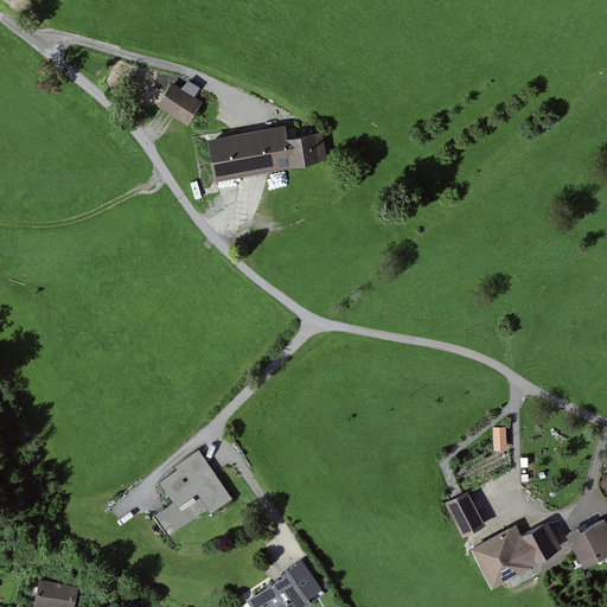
[(181,90),(172,83),(158,108),(187,127),(203,104),(195,98),(200,89),(189,82),(181,90)]
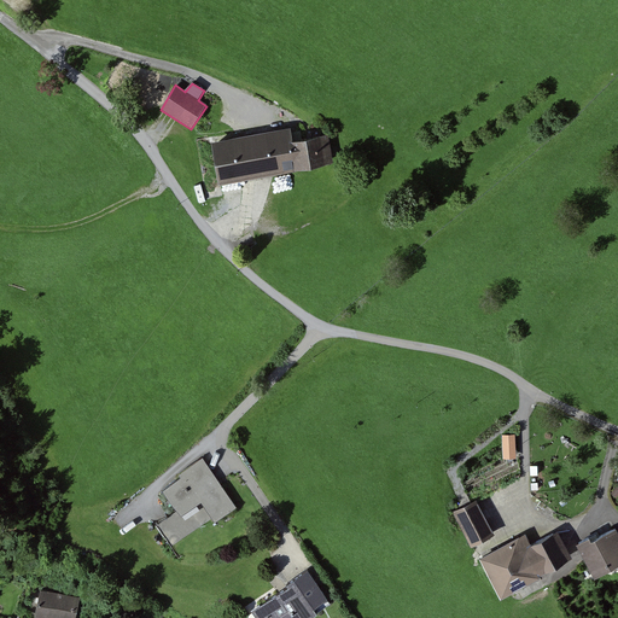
[(291,130),(213,145),(221,186),(334,164),(328,136),(293,144),(291,130)]
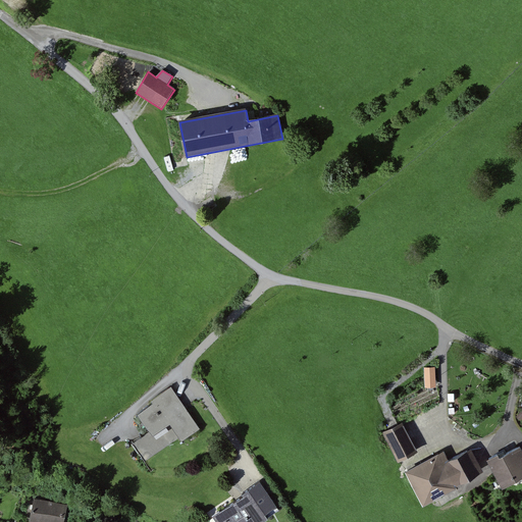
[(369,158),(365,153),(358,158),(362,164),(369,158)]
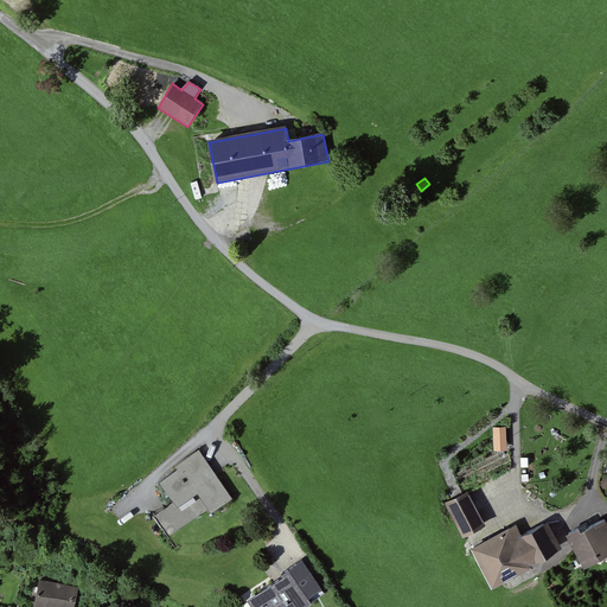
[(505,435),(493,436),(494,447),(506,447),(505,435)]
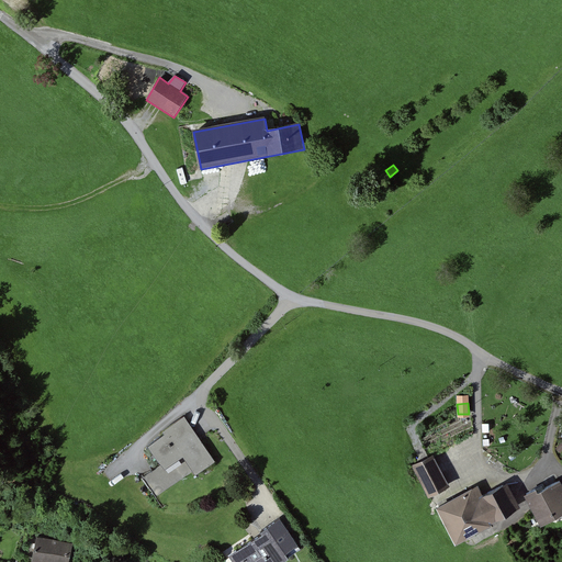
[(164,431),(147,441),(163,464),(144,476),(157,496),(194,471),(195,473),(215,460),(184,413),(161,428),(164,431)]
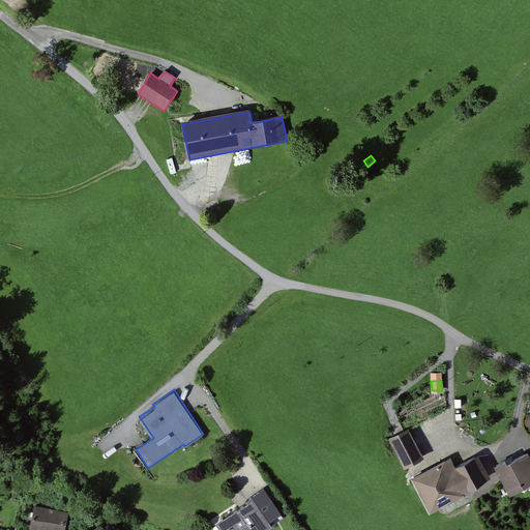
[(409,427),(388,438),(404,467),(424,455),(409,427)]
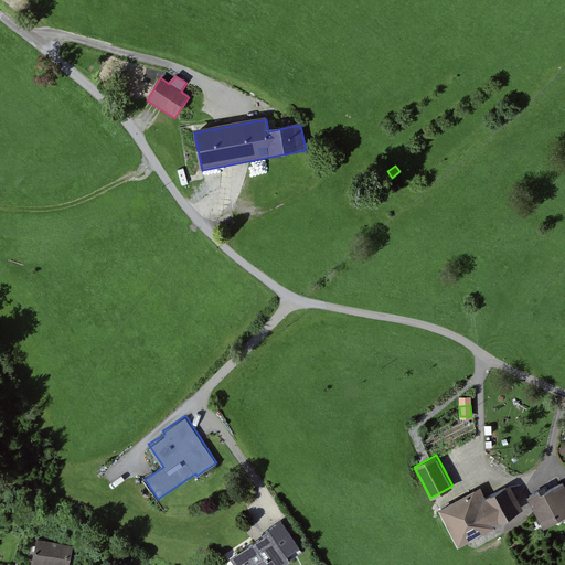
[(539,487),(525,493),(543,525),(564,513),(564,479),(564,478),(541,490),(539,487)]
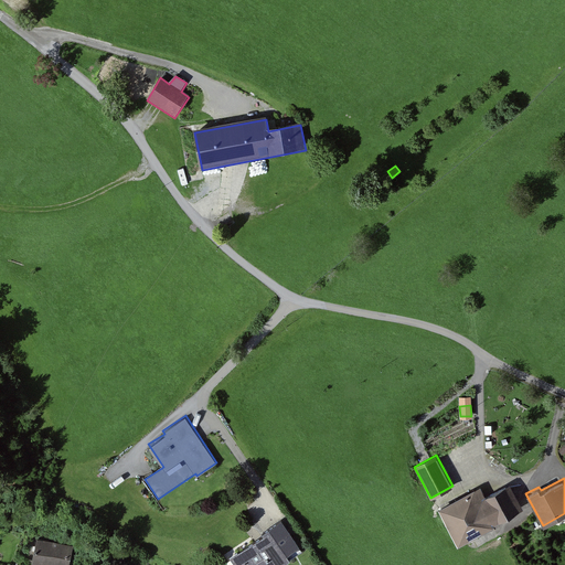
[(486,497),(480,486),(439,508),(458,542),(494,522),(493,521),(522,507),(510,483),(486,497)]
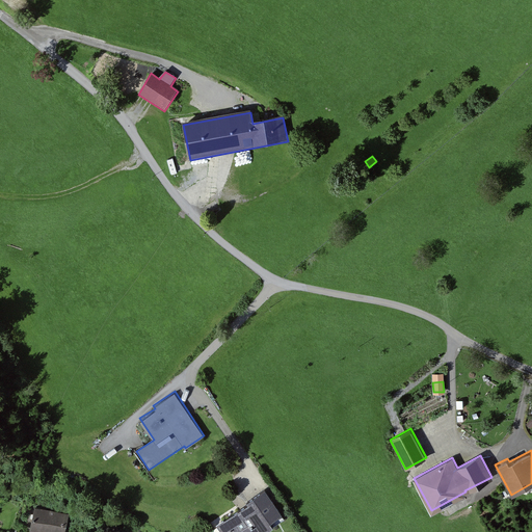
[(272,520),(283,513),(265,487),(248,500),(249,502),(215,525),(219,531),(239,531),(241,531),(264,531),(275,525),(272,520)]
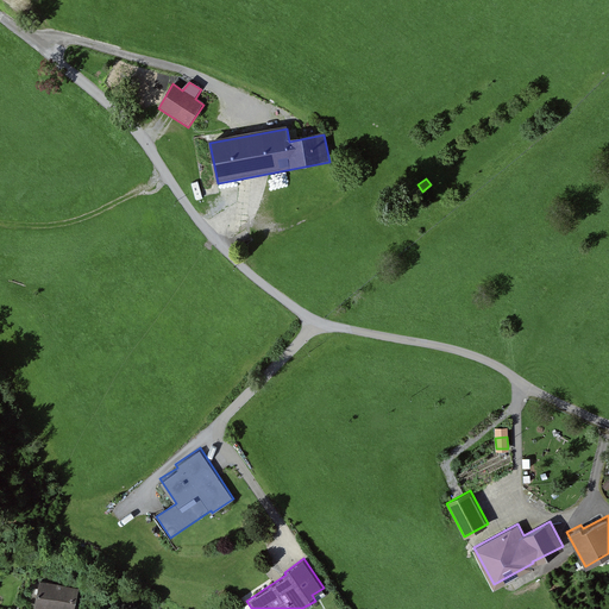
[(75,608),(81,586),(41,577),(35,604),(42,607),(41,608),(75,608)]
